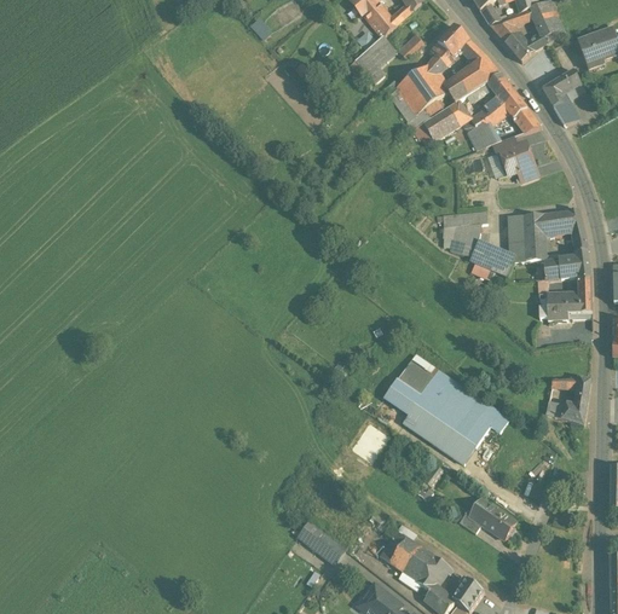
[(351,0),(382,35),(394,24),(388,17),(375,0),(351,0)]
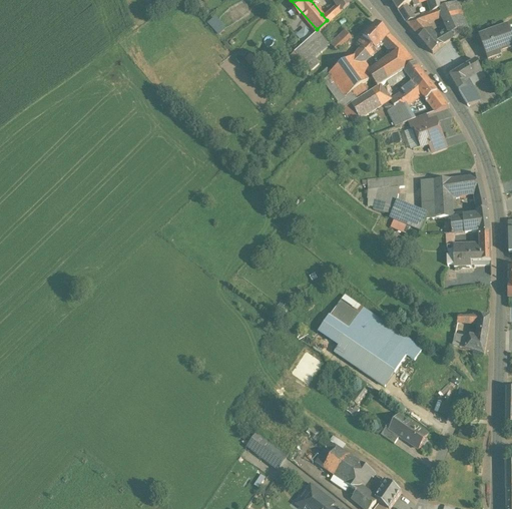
[(349,1),(348,0),(335,0),(338,3),(341,8),(349,1)]
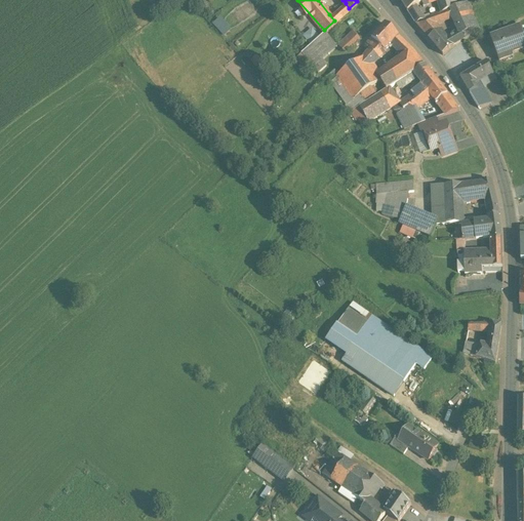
[(438,0),(441,9),(449,6),(456,3),(455,0),(438,0)]
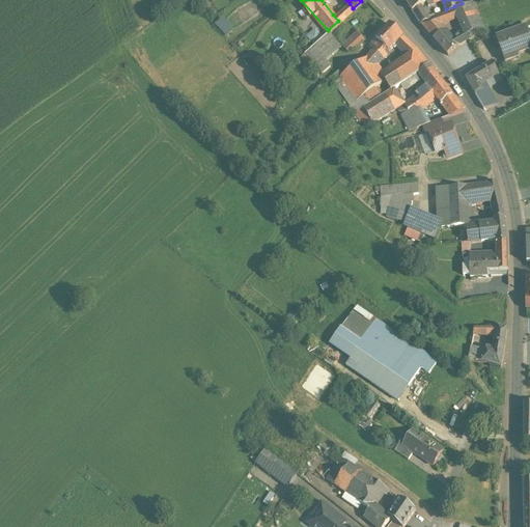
[(462,3),(454,6),(458,15),(461,19),(474,12),(468,0),(462,3)]
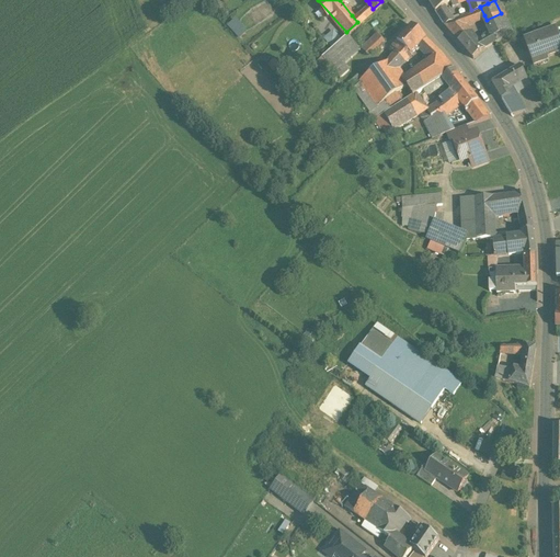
[(443,2),(435,8),(438,14),(448,11),(443,2)]
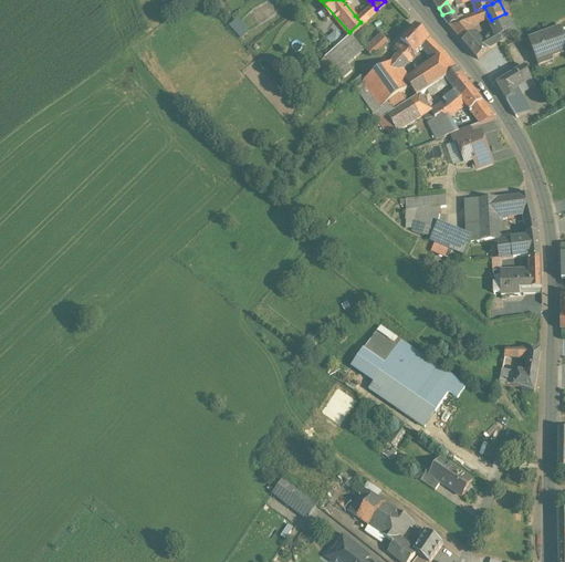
[(373,3),(355,16),(361,22),(376,9),(373,3)]
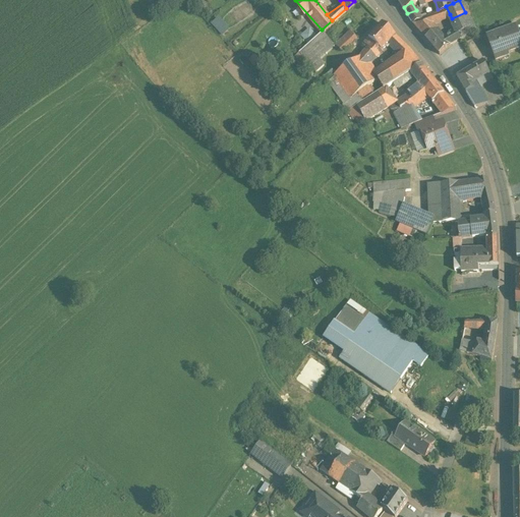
[(438,9),(423,14),(419,16),(411,19),(416,25),(429,20),(450,14),(446,6),(438,9)]
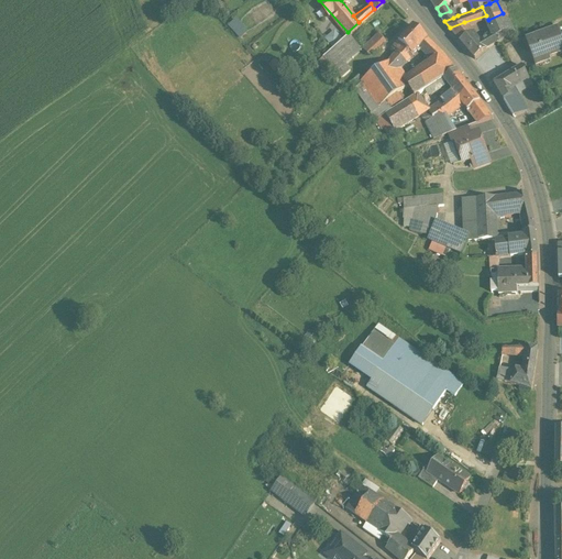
[(450,11),(440,14),(444,21),(453,18),(451,13),(450,11)]
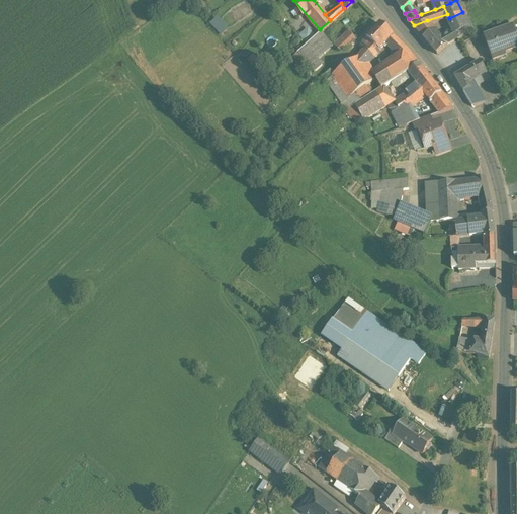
[(462,12),(449,18),(452,27),(457,34),(471,26),(465,13),(462,12)]
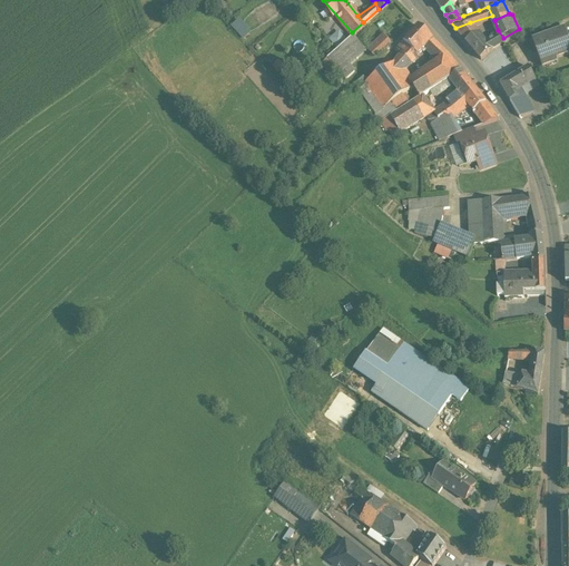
[(249,30),(237,17),(231,23),(243,37),(249,30)]
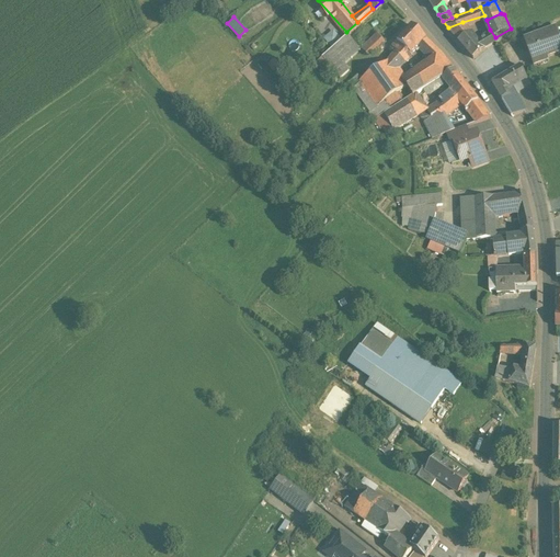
[(411,21),(390,43),(396,47),(387,57),(393,66),(402,57),(402,58),(418,43),(424,35),(411,21)]
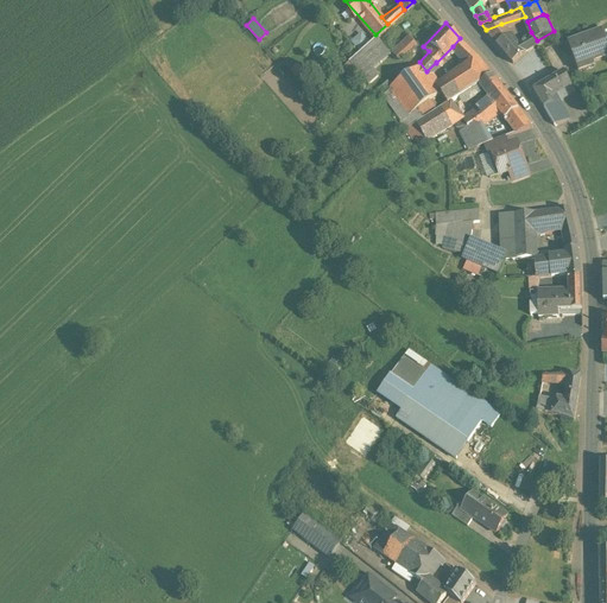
[(517,42),(501,24),(486,30),(511,59),(523,50),(517,42)]
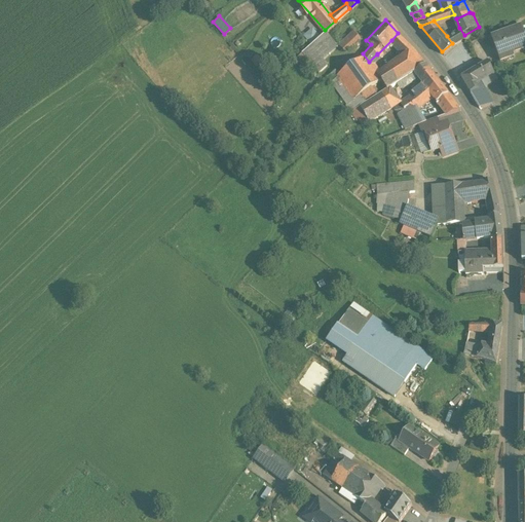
[(311,23),(302,31),(310,40),(320,32),(311,23)]
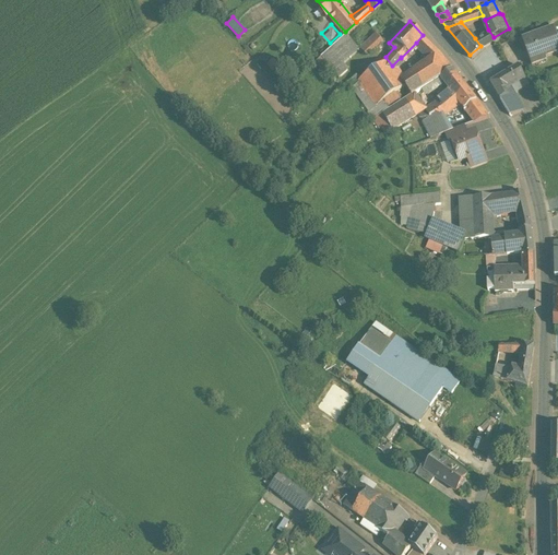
[(557,37),(554,26),(521,38),(525,47),(524,47),(531,63),(545,58),(544,55),(557,49),(557,37)]
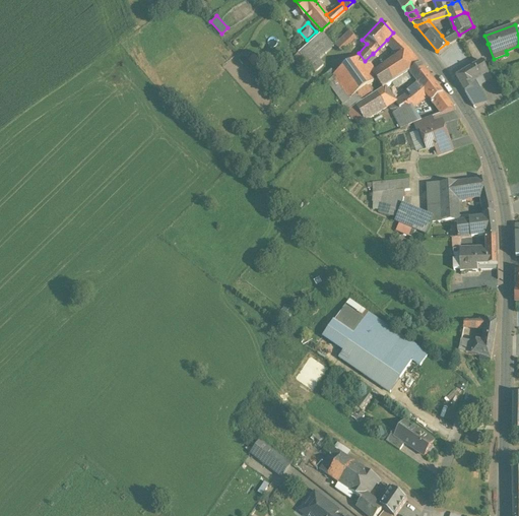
[(354,35),(347,27),(341,34),(348,41),(354,35)]
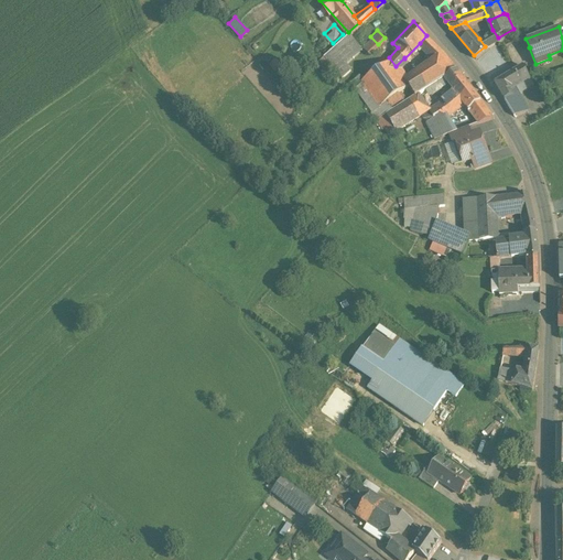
[(493,30),(479,39),(485,46),(486,45),(498,38),(493,30)]
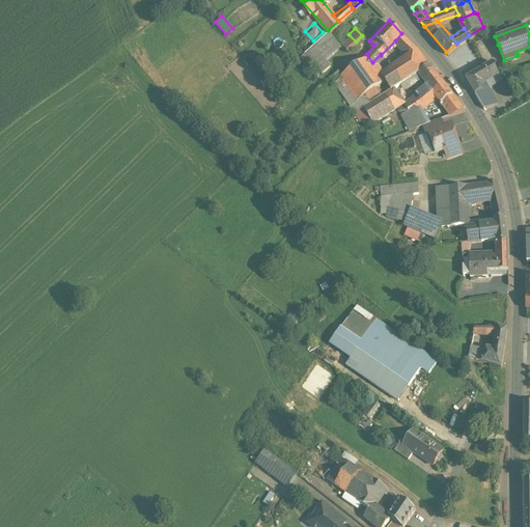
[(328,30),(304,51),(313,62),(321,71),(329,62),(324,57),(339,44),(328,30)]
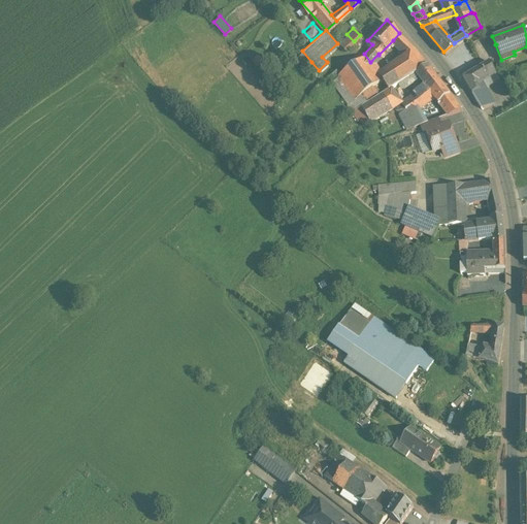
[(415,47),(399,33),(393,40),(404,53),(377,72),(379,73),(382,77),(381,78),(387,87),(399,79),(419,67),(426,62),(415,47)]
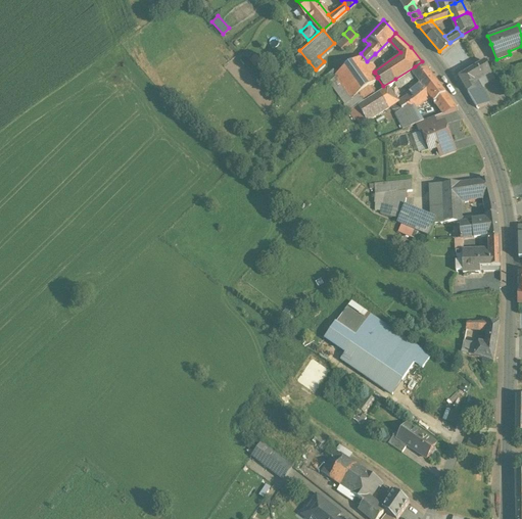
[(343,34),(335,41),(342,49),(350,41),(343,34)]
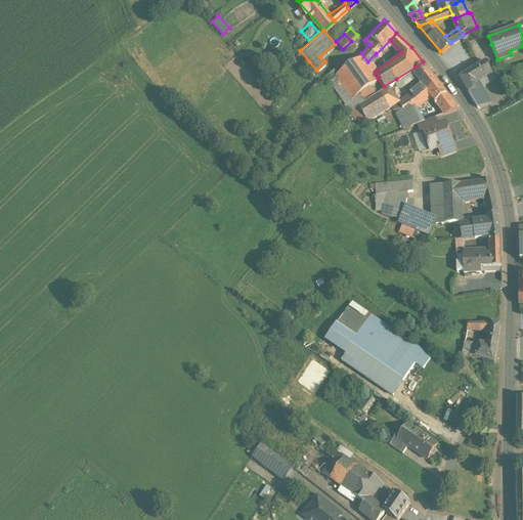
[(294,55),(303,67),(309,61),(300,50),(294,55)]
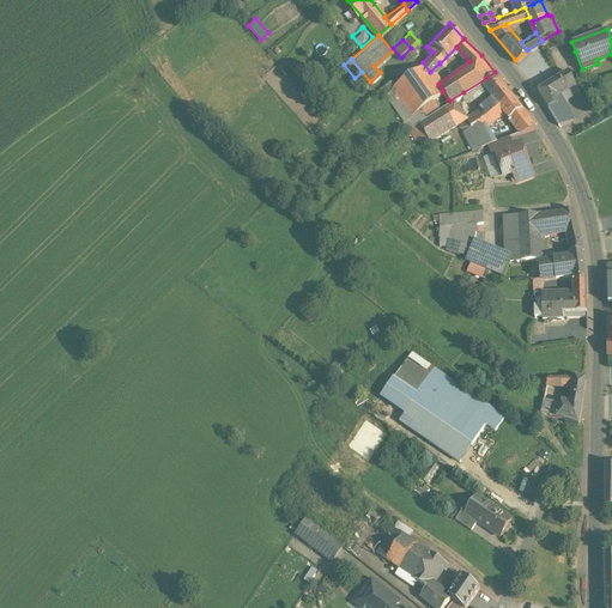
[(393,84),(392,85),(393,86),(404,101),(412,113),(431,98),(442,91),(443,90),(440,85),(438,84),(430,72),(423,62),(393,84)]
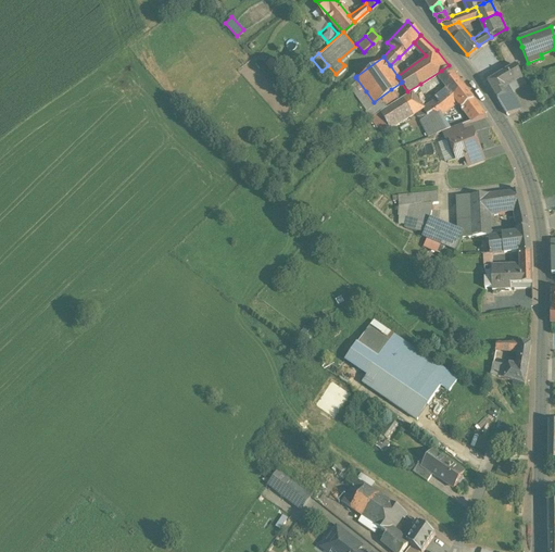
[(514,63),(487,79),(496,95),(504,91),(502,85),(506,83),(520,74),(514,63)]
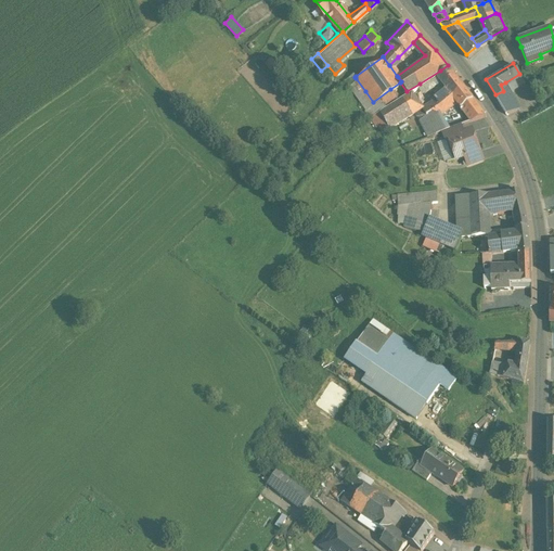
[(462,84),(448,65),(440,71),(448,80),(446,82),(445,86),(447,88),(451,92),(462,84)]
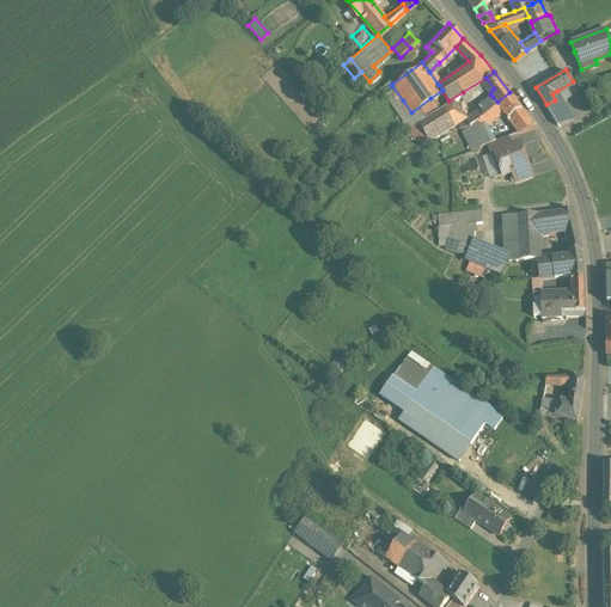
[(389,78),(379,86),(384,92),(392,86),(391,85),(392,84),(389,78)]
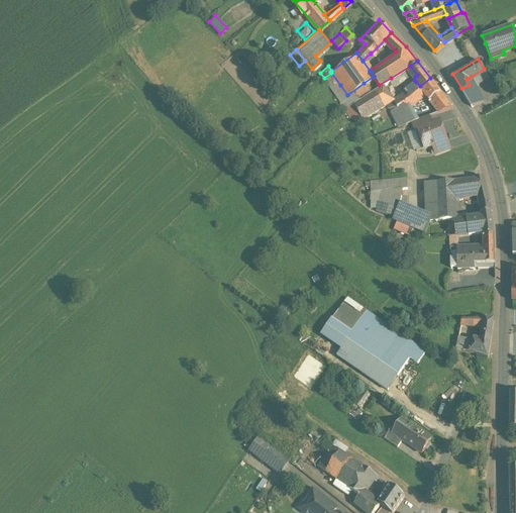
[(483,99),(471,77),(467,79),(469,85),(461,88),(471,103),(483,99)]
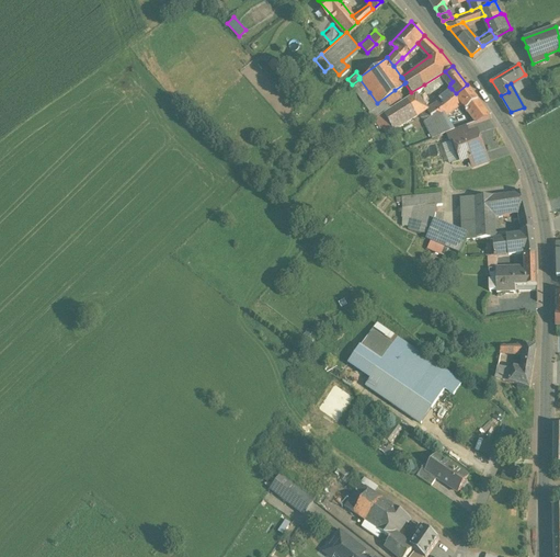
[(411,92),(406,95),(416,112),(418,112),(423,108),(425,106),(430,113),(440,106),(441,108),(456,93),(452,89),(440,98),(438,95),(434,99),(424,84),(411,92)]
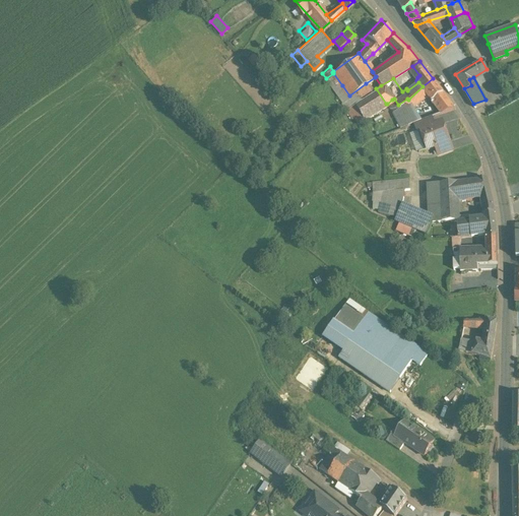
[(433,78),(423,86),(408,100),(411,104),(428,92),(436,104),(441,110),(454,106),(433,78)]
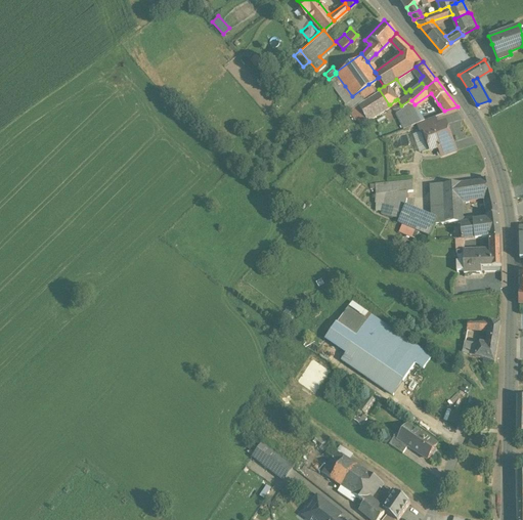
[(374,92),(373,91),(368,84),(352,96),(346,100),(344,102),(348,109),(356,102),(374,92)]
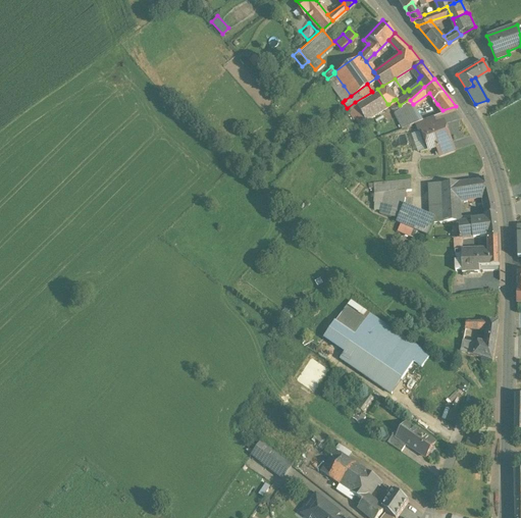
[(344,86),(337,90),(345,100),(351,96),(344,86)]
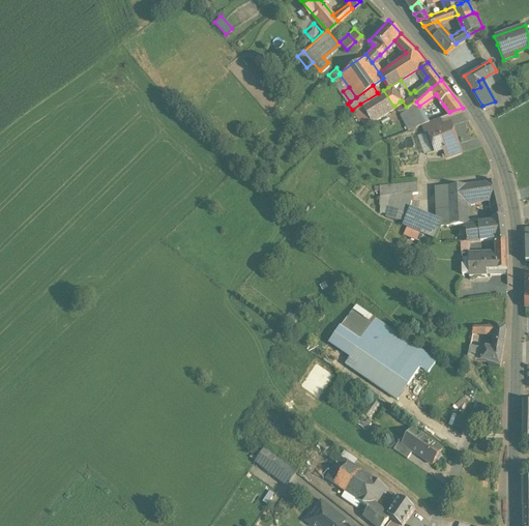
[(525,87),(513,93),(517,98),(528,92),(525,87)]
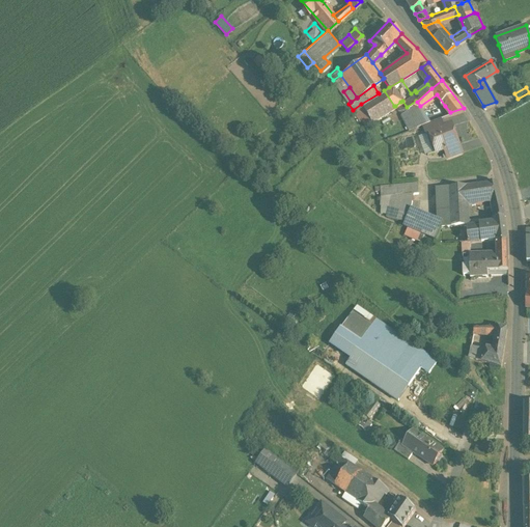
[(379,93),(361,104),(370,119),(394,106),(384,90),(379,93)]
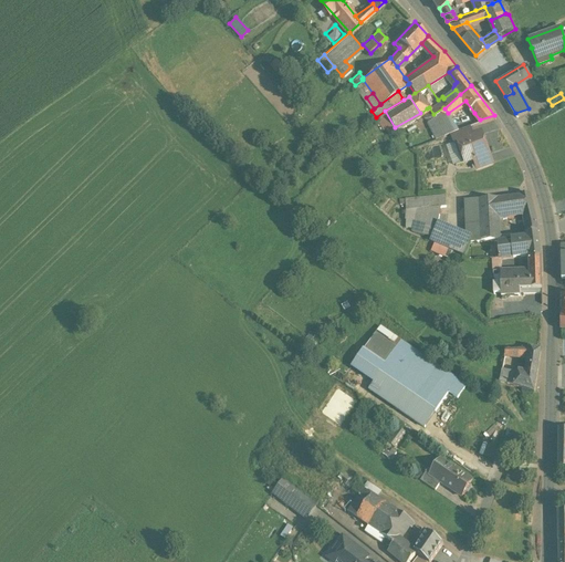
[(433,114),(428,117),(437,129),(442,126),(446,132),(450,131),(457,128),(452,121),(448,113),(445,108),(443,107),(433,114)]
